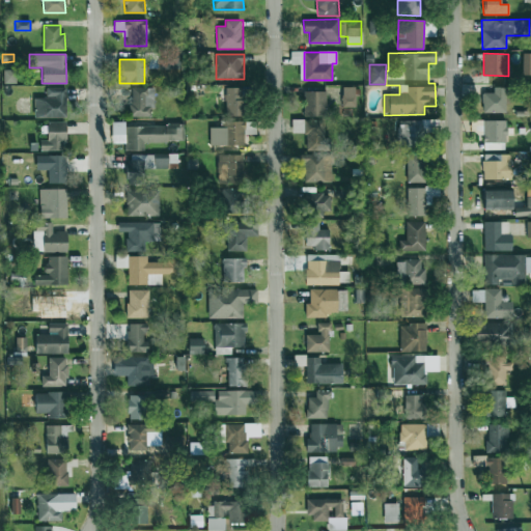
[(16,83),(16,70),(4,70),(4,83),(16,83)]
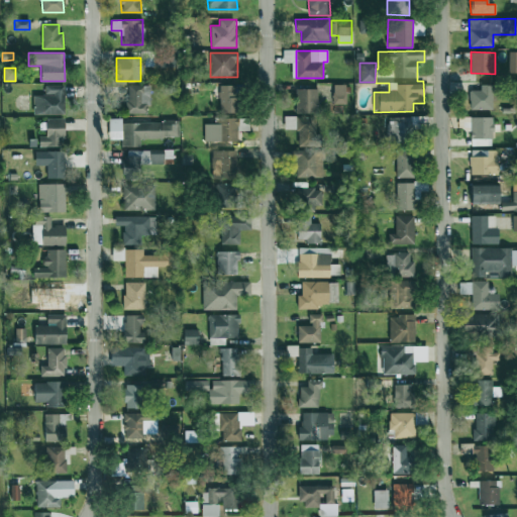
[(33,115),(65,114),(64,85),(44,86),(45,96),(33,96),(33,115)]
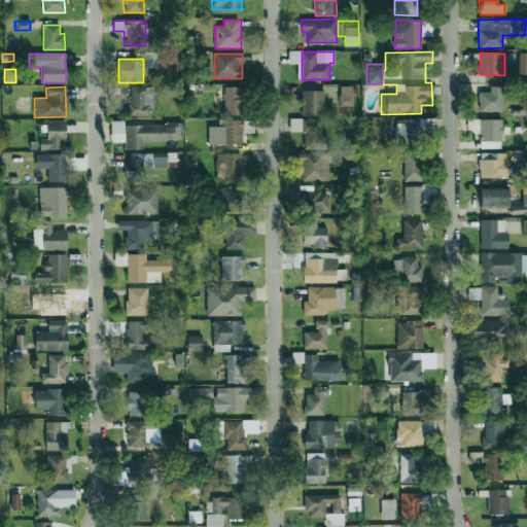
[(152,88),(130,86),(130,115),(149,116),(149,107),(152,107),(152,88)]
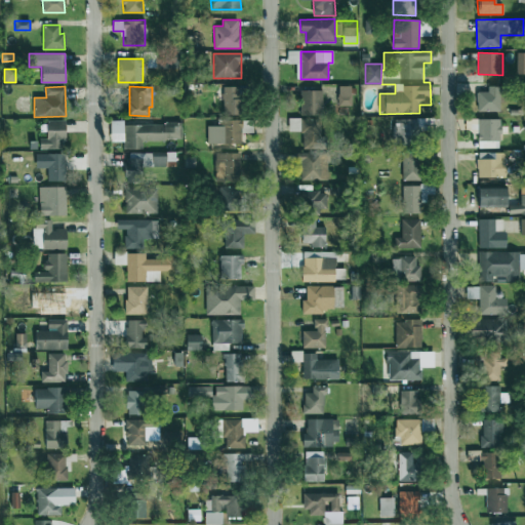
[(239,86),(223,87),(224,115),(240,115),(239,86)]
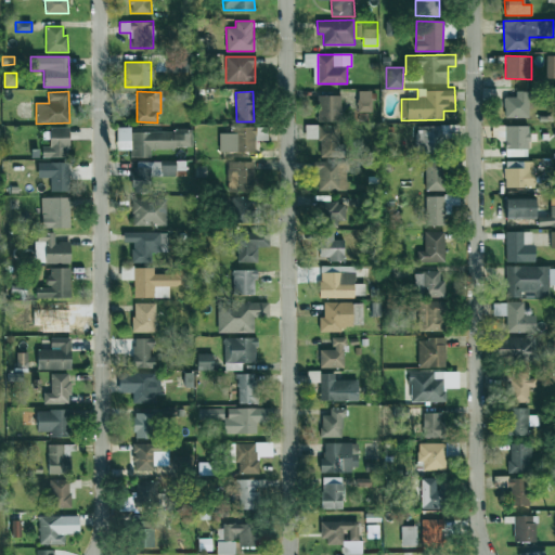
[(371,112),(371,91),(357,91),(358,112),(371,112)]
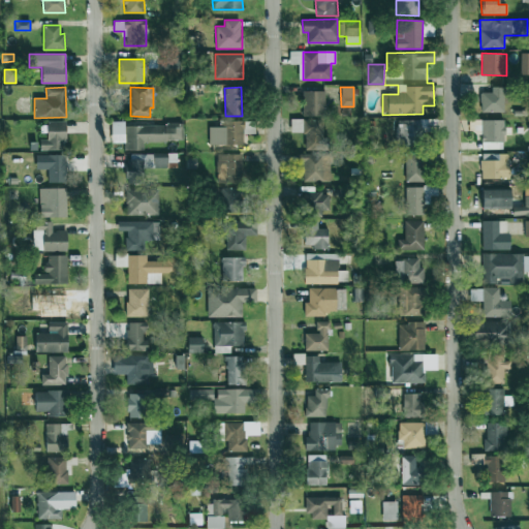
[(480,112),(504,113),(504,87),(492,87),(492,93),(480,93),(480,112)]
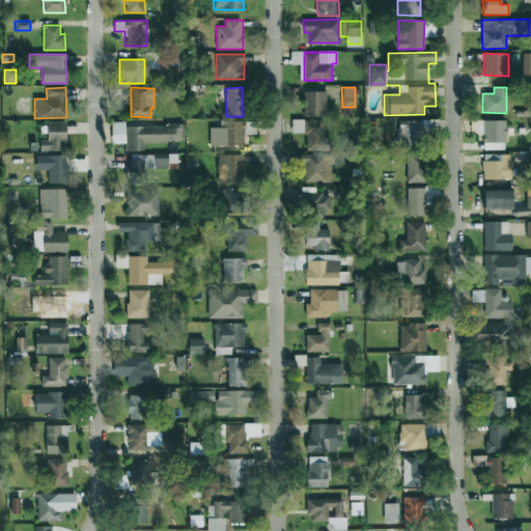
[(326,91),(304,91),(304,117),(326,116),(326,91)]
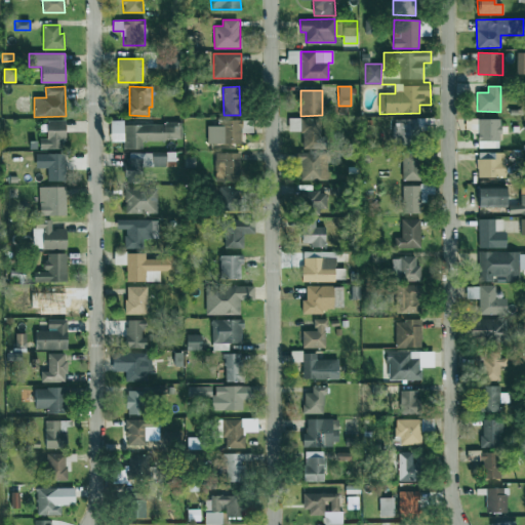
[(320,119),(300,119),(301,149),(321,148),(320,119)]
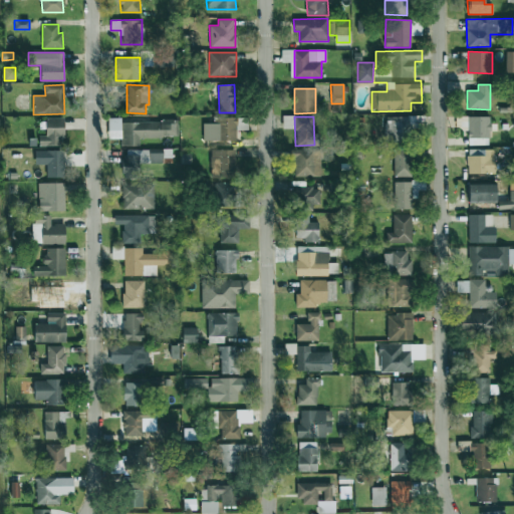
[(410,116),(386,117),(386,127),(375,127),(375,137),(384,136),(386,142),(411,141),(410,116)]
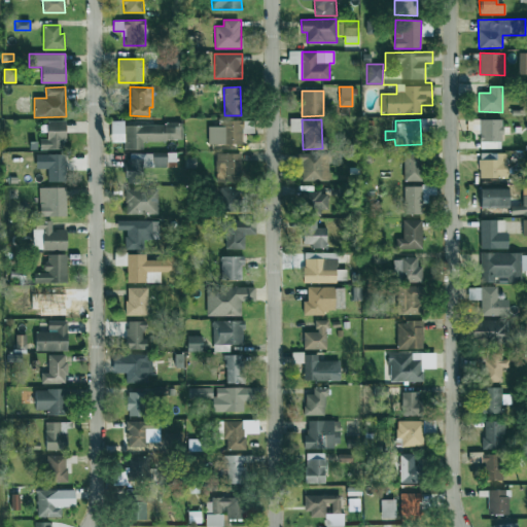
[(502,148),(502,119),(470,119),(469,132),(480,132),(480,148),(502,148)]
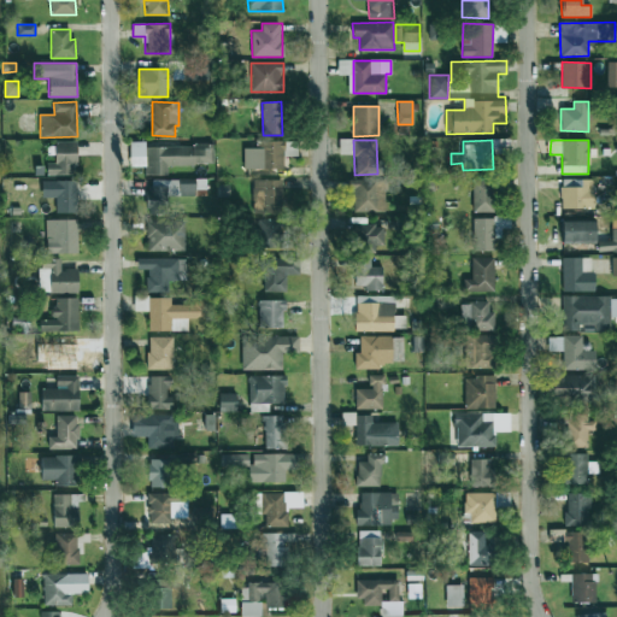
[(244,148),(244,169),(283,169),(283,141),(260,141),(262,148),(244,148)]
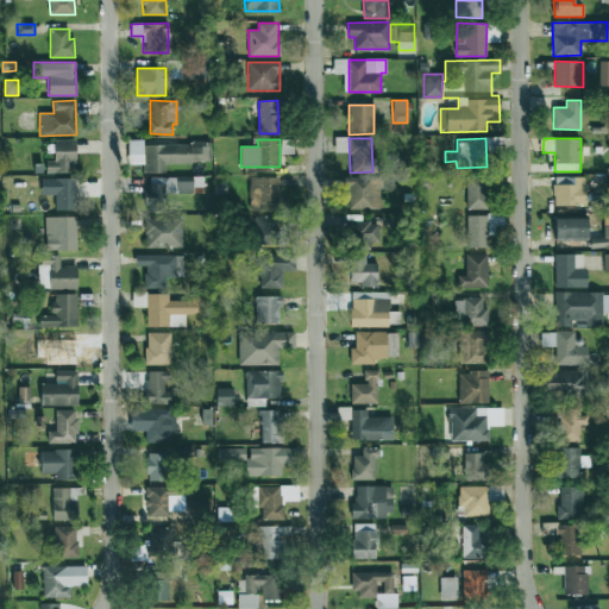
[(336,140),(336,152),(346,151),(345,139),(336,140)]
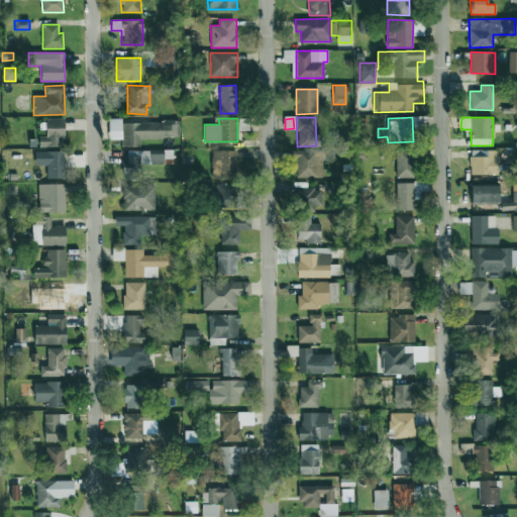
[(121,123),(121,119),(109,119),(109,139),(121,139),(121,147),(140,146),(140,138),(179,137),(179,121),(121,123)]
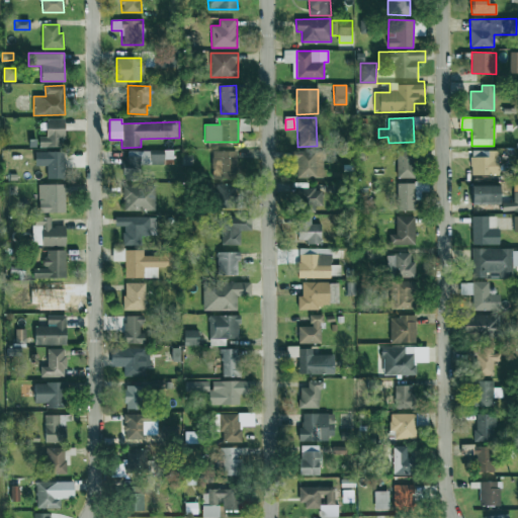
[(64,120),(40,120),(40,134),(39,134),(39,147),(61,147),(61,139),(64,138),(64,120)]
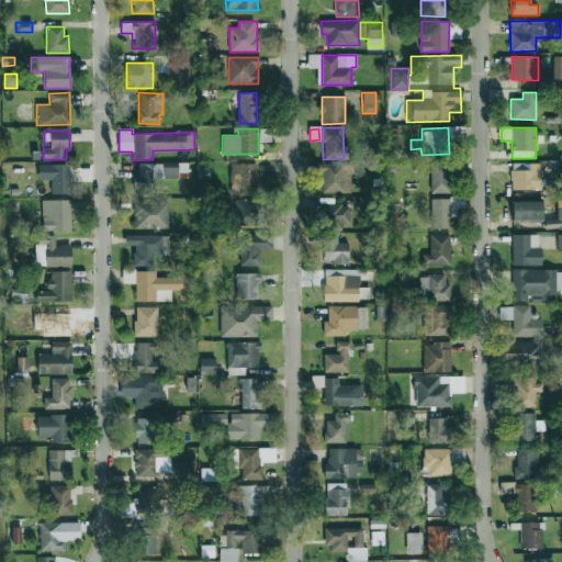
[(349,163),(316,164),(316,172),(322,172),(322,193),(350,192),(349,163)]
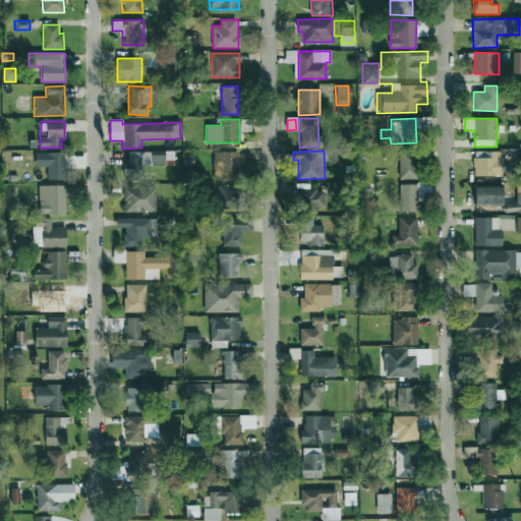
[(239,152),(213,152),(214,180),(240,180),(239,152)]
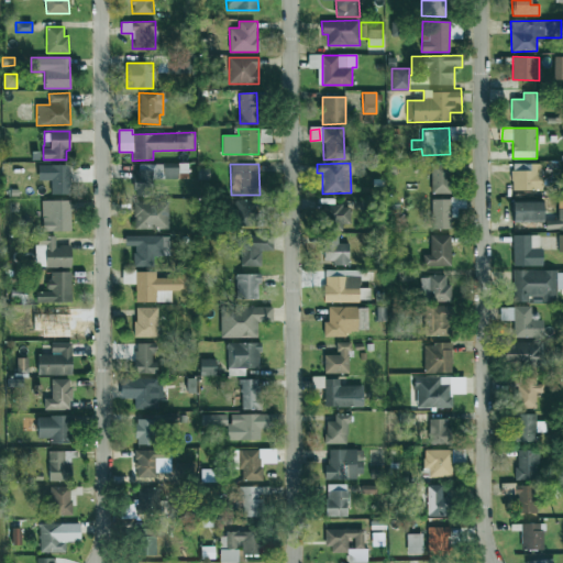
[(431,194),(451,194),(451,164),(431,164),(431,194)]
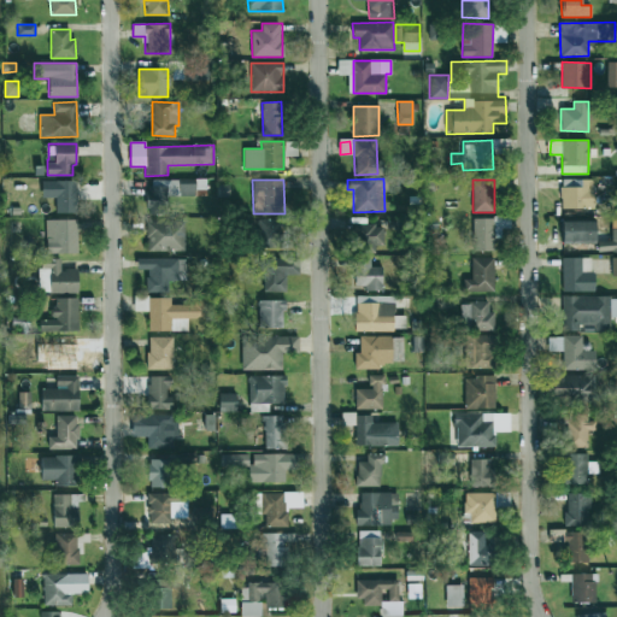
[(594,209),(593,180),(562,180),(562,209),(594,209)]
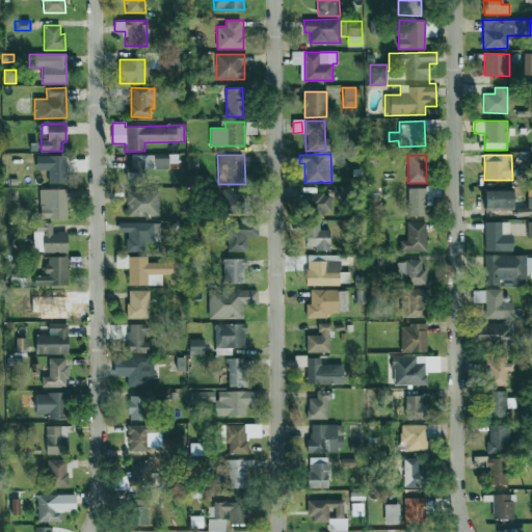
[(65,184),(67,158),(42,157),(42,169),(48,169),(48,183),(65,184)]
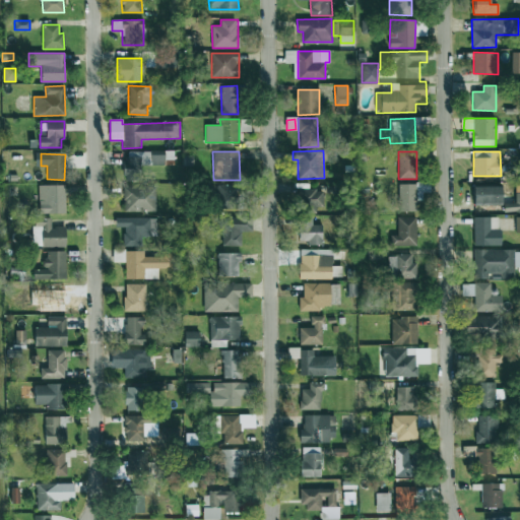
[(430,184),(398,183),(398,211),(416,211),(416,200),(423,200),(423,193),(430,193),(430,184)]
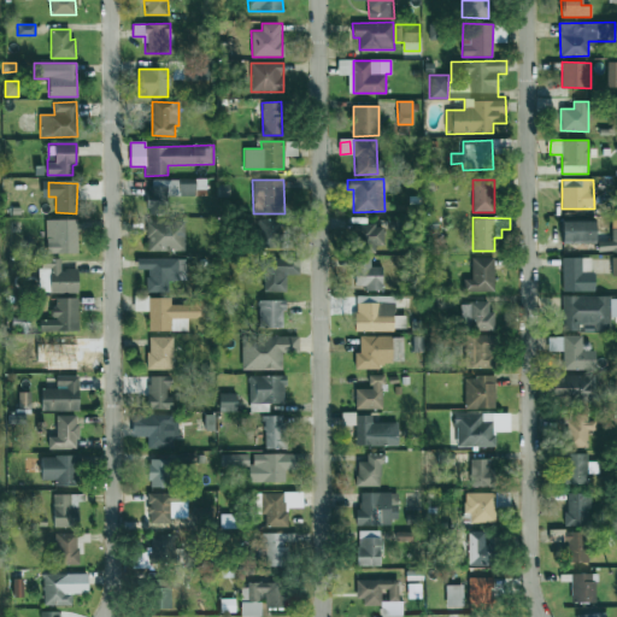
[(611,241),(598,241),(598,251),(616,251),(616,217),(612,217),(611,241)]
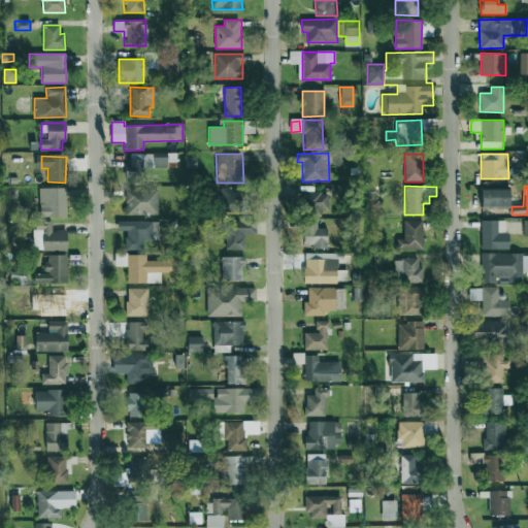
[(222,188),(223,211),(246,211),(245,187),(222,188)]
